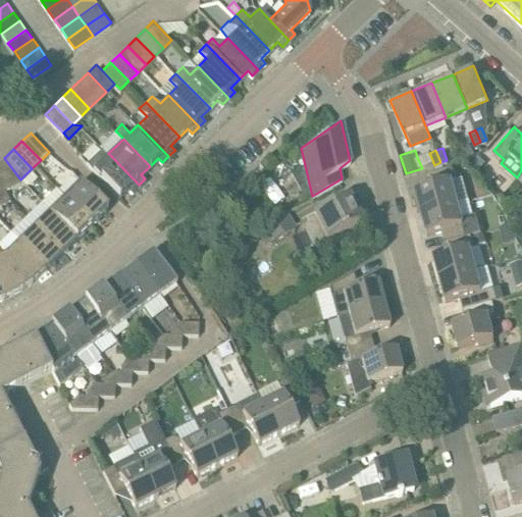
[(259,162),(266,169),(276,159),(269,152),(259,162)]
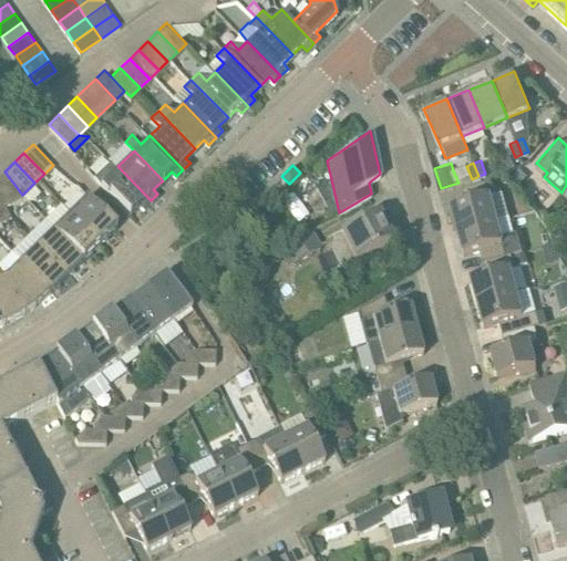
[(151,200),(117,166),(101,183),(130,211),(140,203),(144,207),(151,200)]
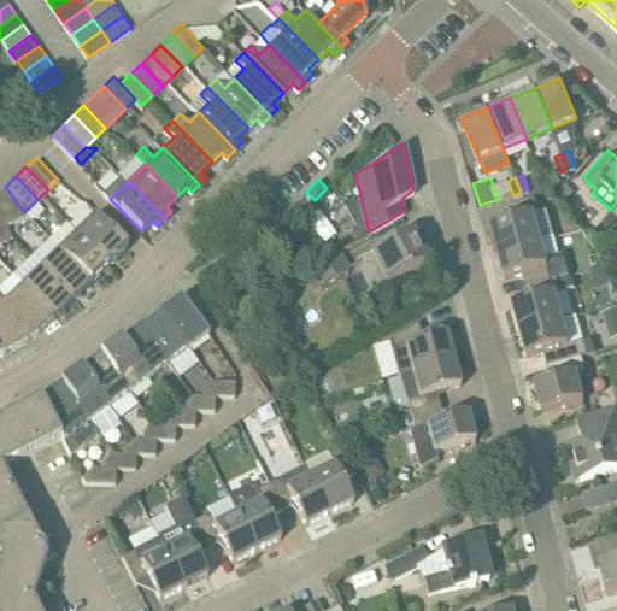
[(563,181),(553,192),(563,200),(573,189),(563,181)]
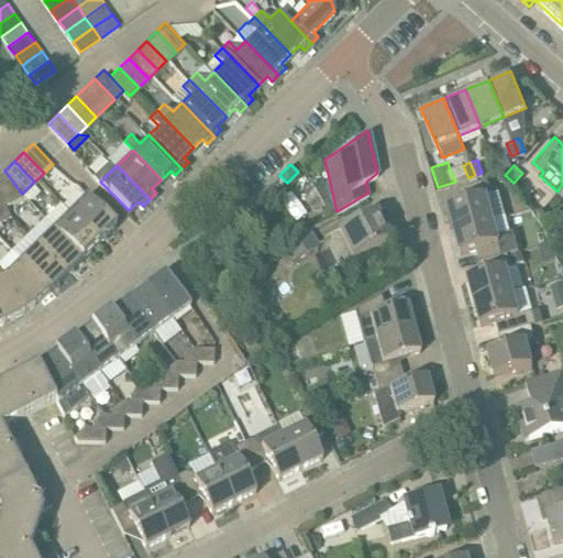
[(0,190),(6,203),(22,194),(4,171),(0,172),(0,190)]
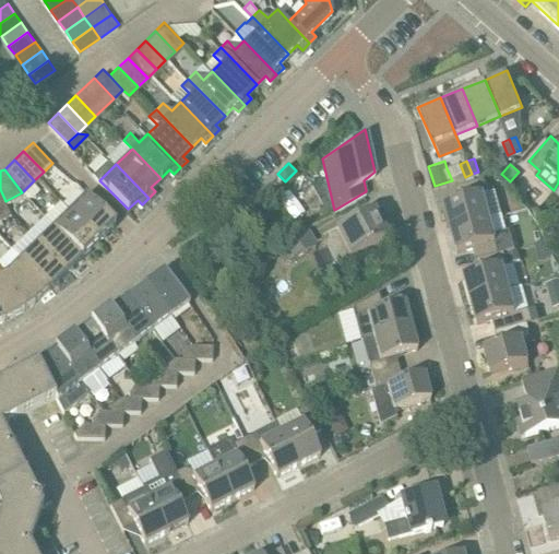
[(489,215),(502,212),(496,189),(488,191),(484,177),(456,185),(460,198),(444,201),(451,225),(489,215)]
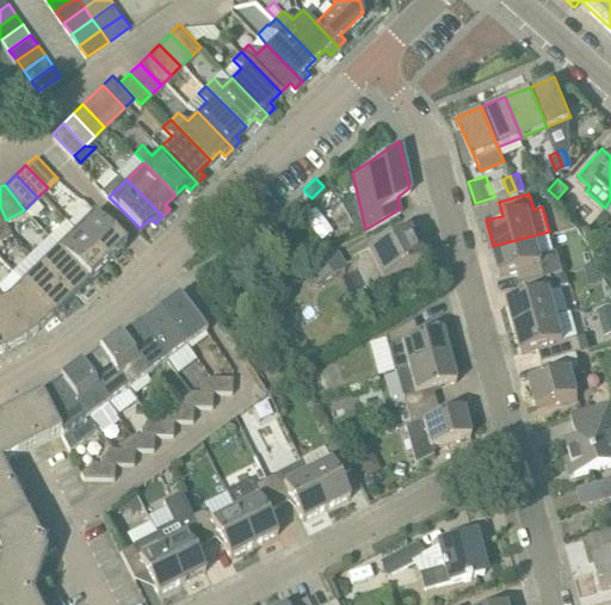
[(0,236),(12,232),(6,220),(0,207),(0,236)]
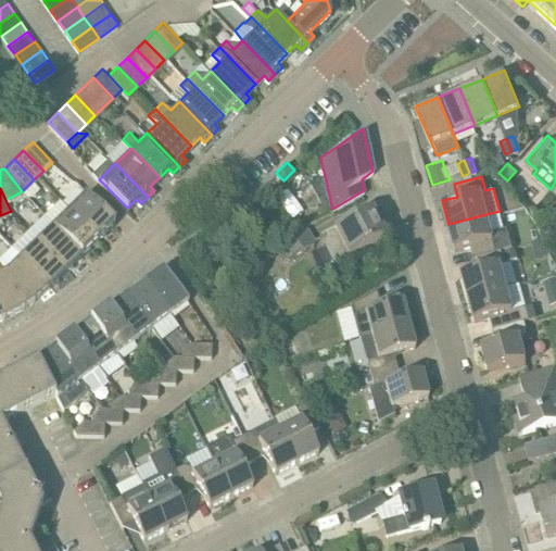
[(70,207),(98,237),(114,221),(86,191),(70,207)]
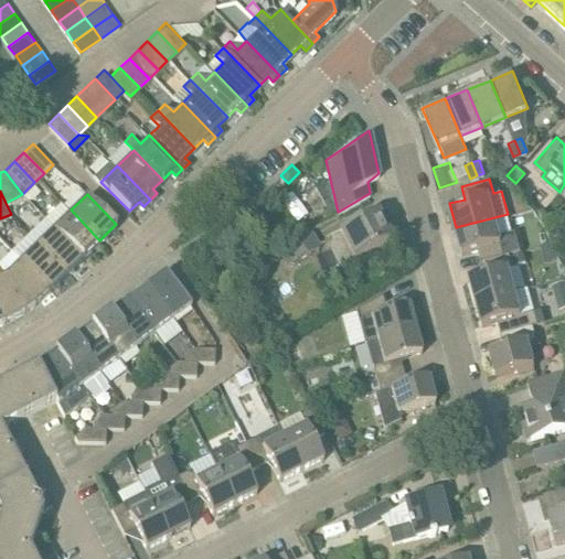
[(84,256),(99,240),(71,210),(54,225),(84,256)]
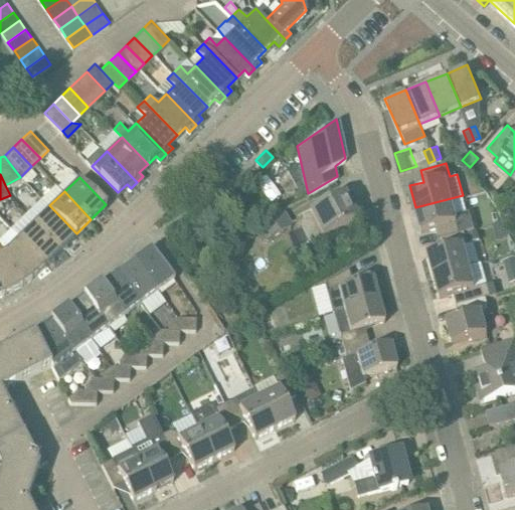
[(309,241),(356,216),(344,191),(309,207),(295,214),(309,241)]
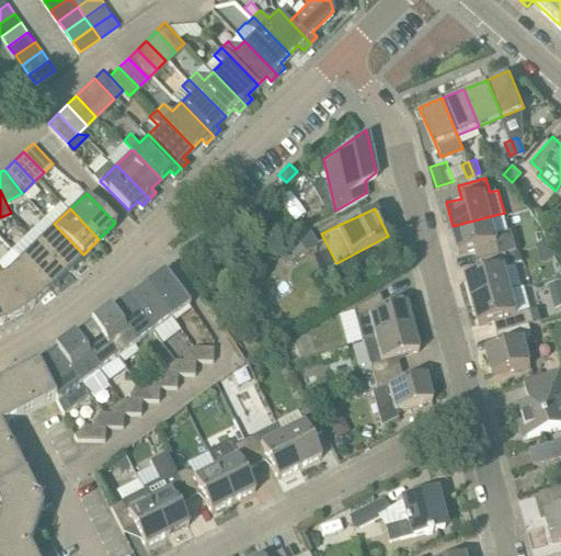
[(491,216),(453,226),(459,250),(474,246),(478,258),(506,251),(517,248),(512,228),(495,233),(491,216)]
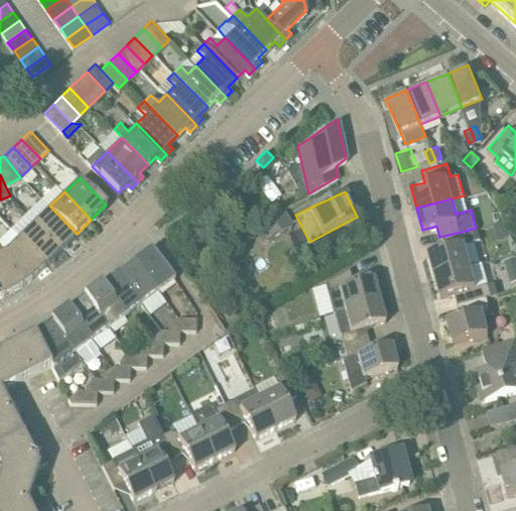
[(515,202),(506,214),(514,221),(515,219),(515,202)]
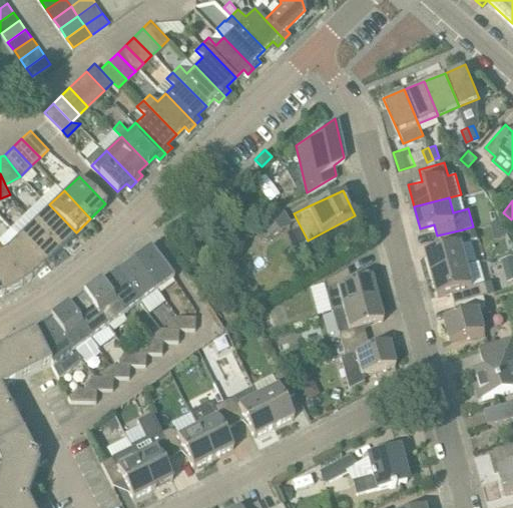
[(61,246),(76,232),(49,204),(35,218),(61,246)]
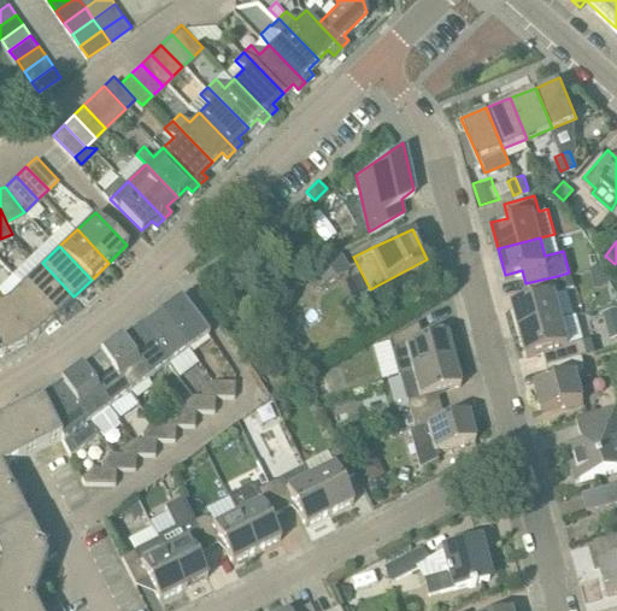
[(340,248),(309,269),(318,285),(350,265),(340,248)]
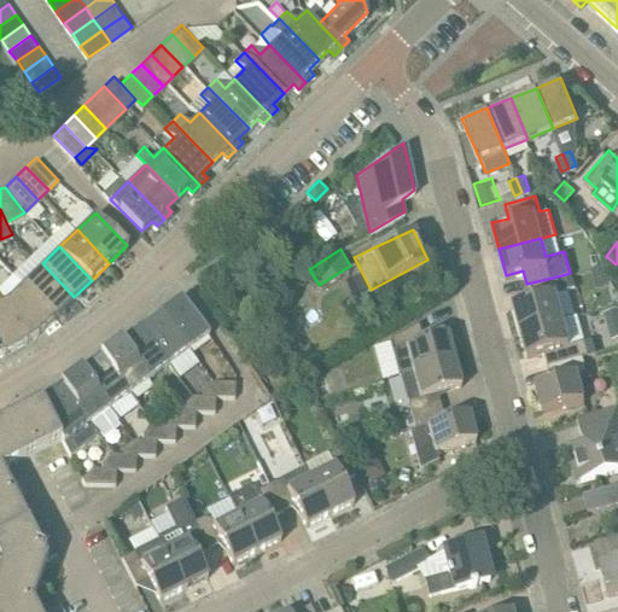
[(56,314),(74,297),(42,263),(24,280),(56,314)]
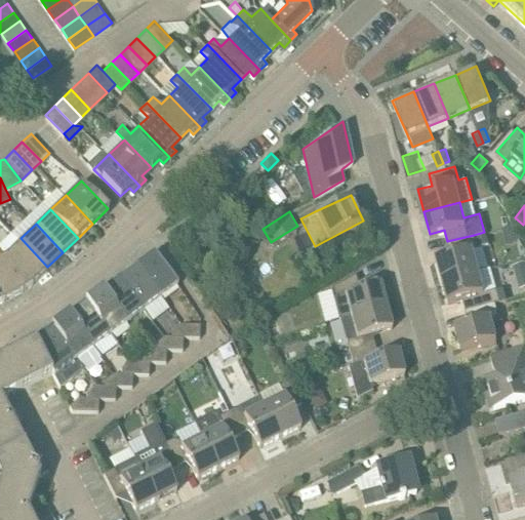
[(32,281),(47,267),(21,238),(11,230),(0,240),(0,246),(4,253),(32,281)]
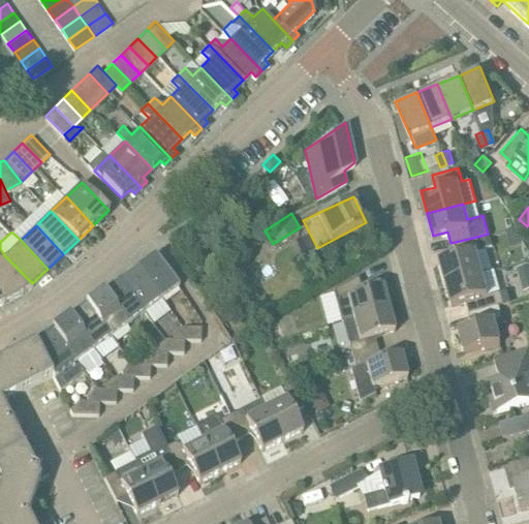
[(492,243),(490,235),(477,238),(479,246),(480,247),(492,243)]
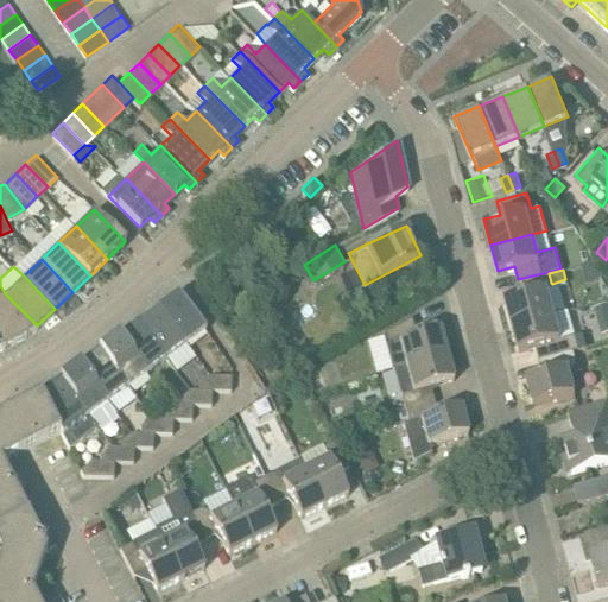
[(512,322),(553,311),(546,286),(552,285),(549,272),(518,279),(521,292),(505,296),(512,322)]
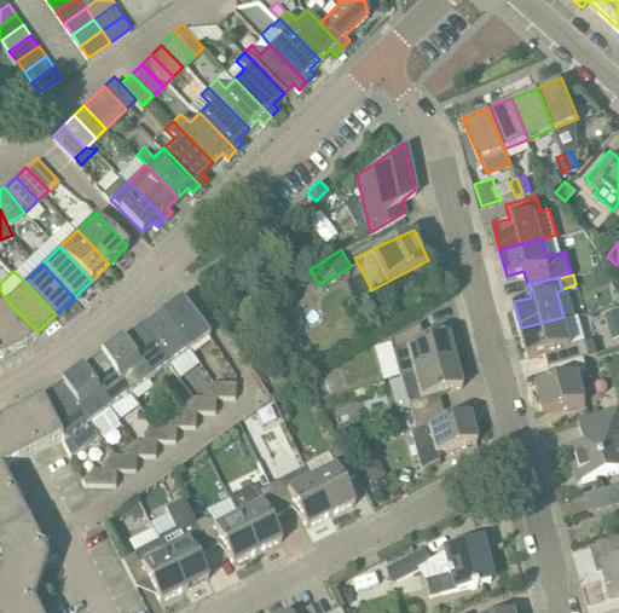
[(161,310),(189,347),(209,331),(181,294),(161,310)]
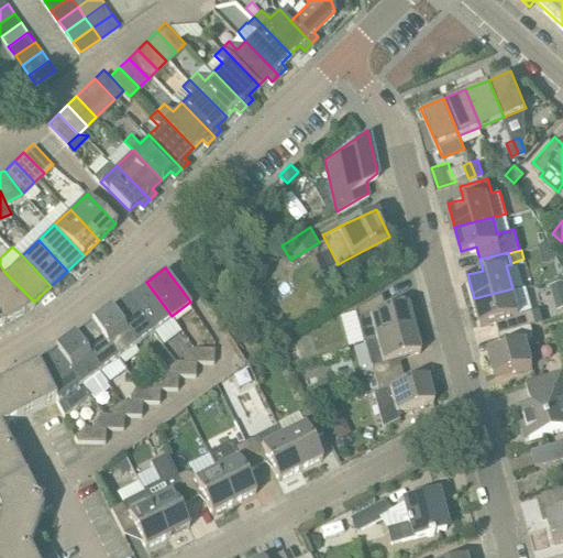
[(24,309),(34,302),(4,272),(0,273),(0,310),(4,319),(24,309)]
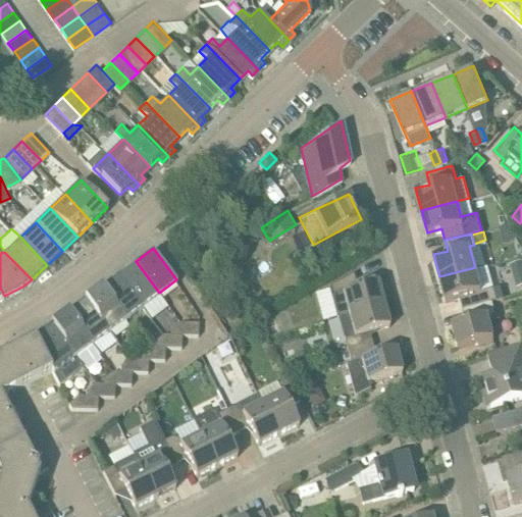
[(143,305),(159,293),(136,261),(119,273),(143,305)]
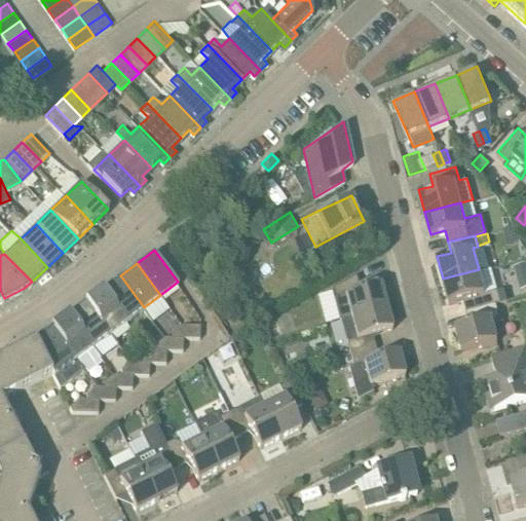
[(466,309),(496,301),(508,298),(504,286),(485,292),(479,269),(443,278),(449,301),(462,297),(466,309)]
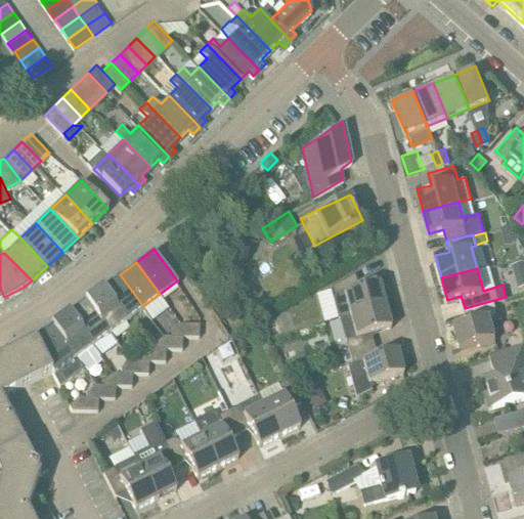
[(330,286),(338,315),(340,315),(350,312),(385,303),(379,280),(359,287),(355,271),(330,286)]
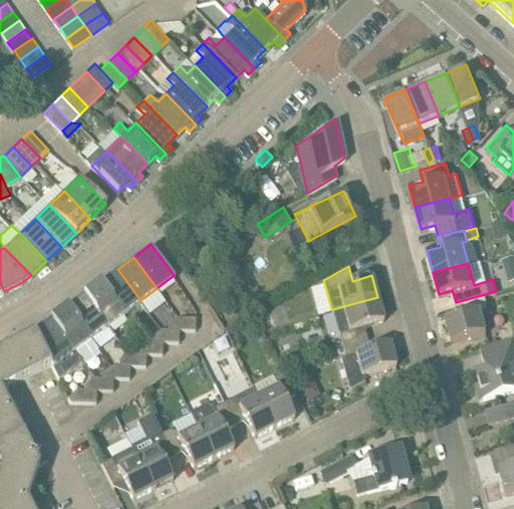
[(123,312),(141,300),(117,269),(101,281),(100,281),(123,312)]
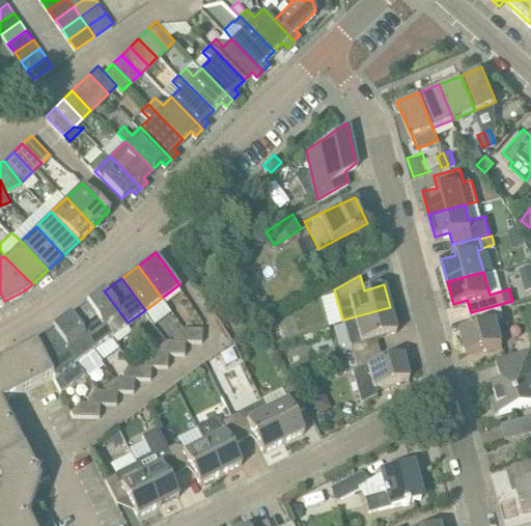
[(206,279),(198,284),(210,303),(218,297),(206,279)]
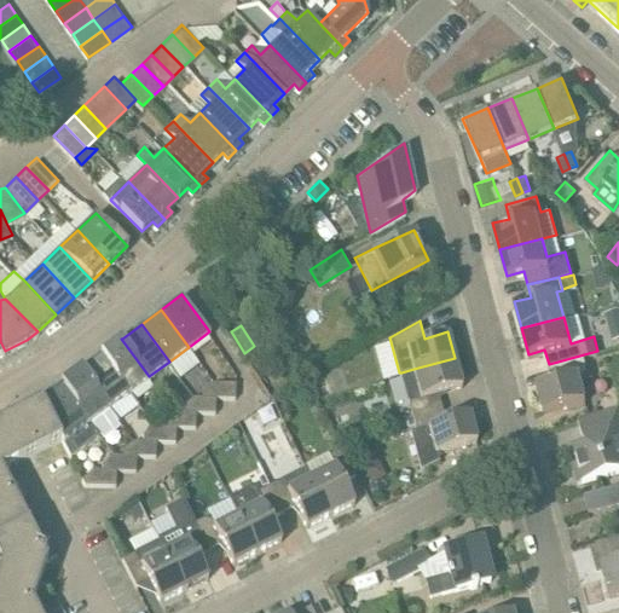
[(121,339),(122,339),(121,337),(100,353),(100,354),(102,353),(129,391),(149,376),(121,339)]
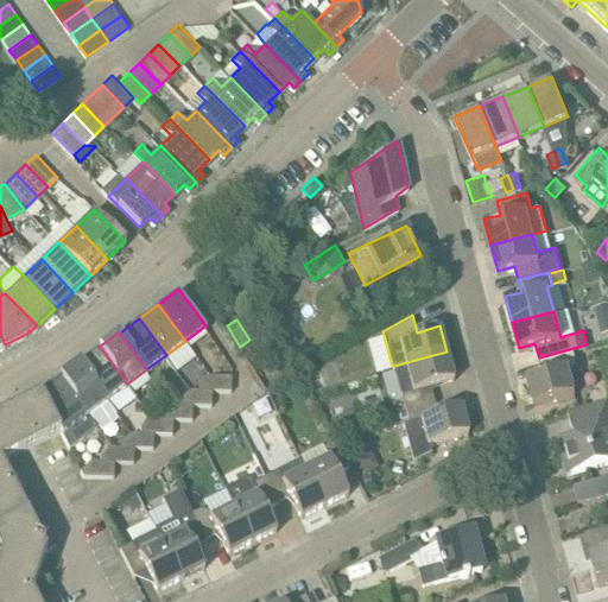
[(107,398),(127,384),(100,347),(99,348),(81,361),(107,398)]
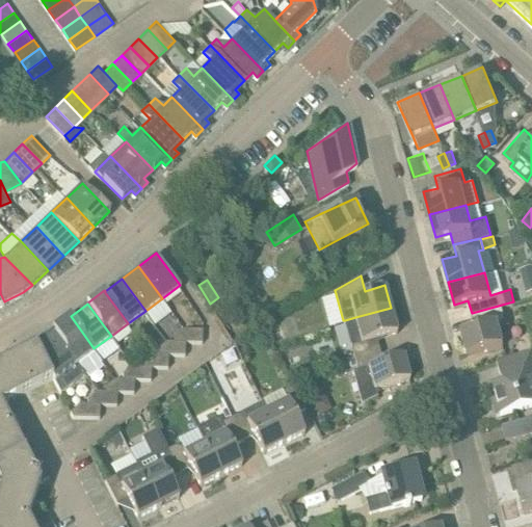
[(502,305),(472,313),(475,324),(460,328),(467,351),(503,342),(498,320),(506,318),(502,305)]
